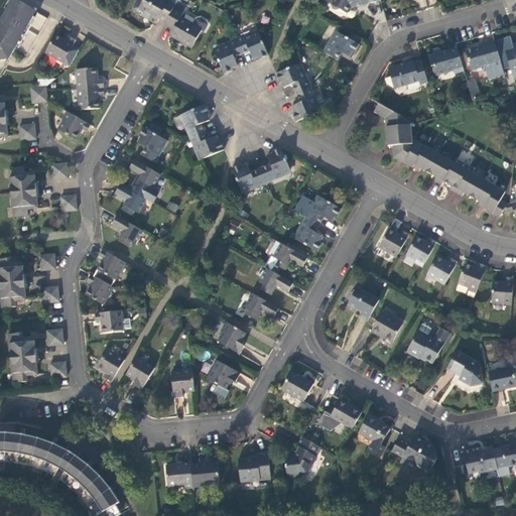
[(32,24),(39,11),(19,0),(16,0),(16,1),(14,0),(12,0),(7,10),(10,12),(7,19),(3,25),(0,23),(0,61),(11,60),(24,38),(28,39),(35,26),(32,24)]
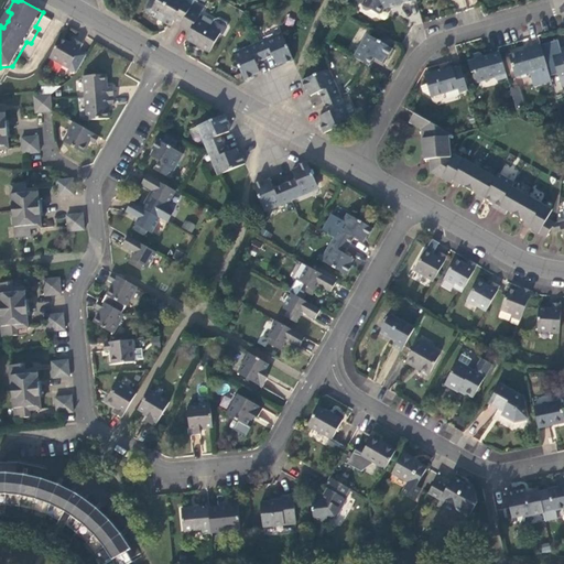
[(175,21),(182,24),(195,1),(195,0),(185,0),(183,3),(176,0),(151,0),(148,7),(148,9),(148,11),(151,14),(153,10),(160,14),(156,18),(161,21),(172,26),(175,21)]
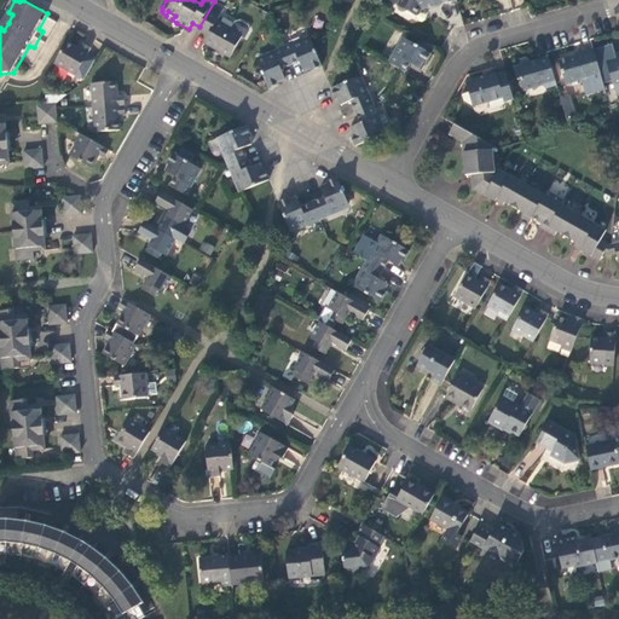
[(455,0),(400,0),(398,6),(399,10),(404,12),(408,12),(415,17),(420,7),(423,6),(424,10),(455,0)]
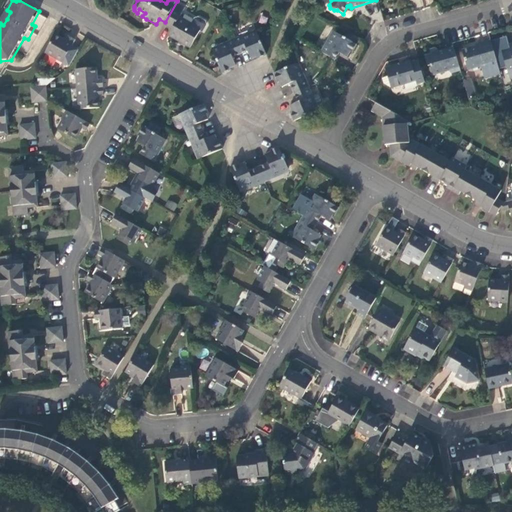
[(186,7),(177,1),(165,22),(164,24),(173,29),(169,36),(176,40),(191,48),(200,31),(202,32),(206,25),(205,22),(198,18),(195,19),(192,25),(180,18),(186,7)]
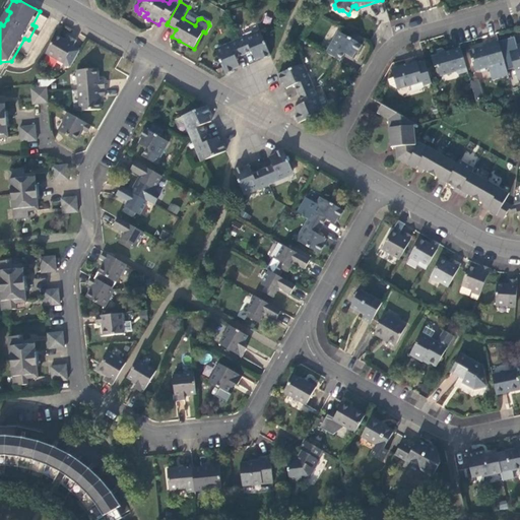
[(334,39),(327,53),(338,60),(340,61),(344,54),(352,58),(355,53),(358,54),(362,45),(340,33),(336,40),(334,39)]
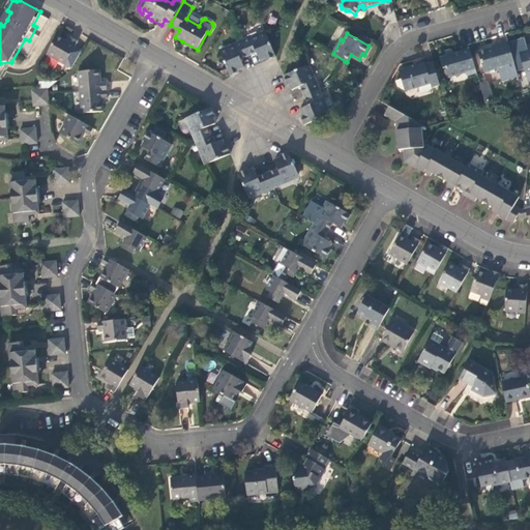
[(61,36),(58,34),(47,54),(65,64),(79,41),(71,37),(68,43),(64,41),(65,39),(61,36)]
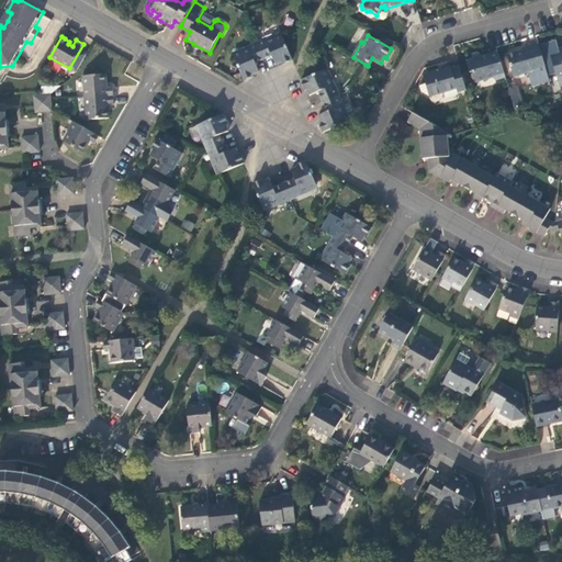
[(281,63),(282,65),(287,64),(292,60),(282,36),(273,40),(273,37),(257,44),(263,59),(271,56),(274,66),(281,63)]
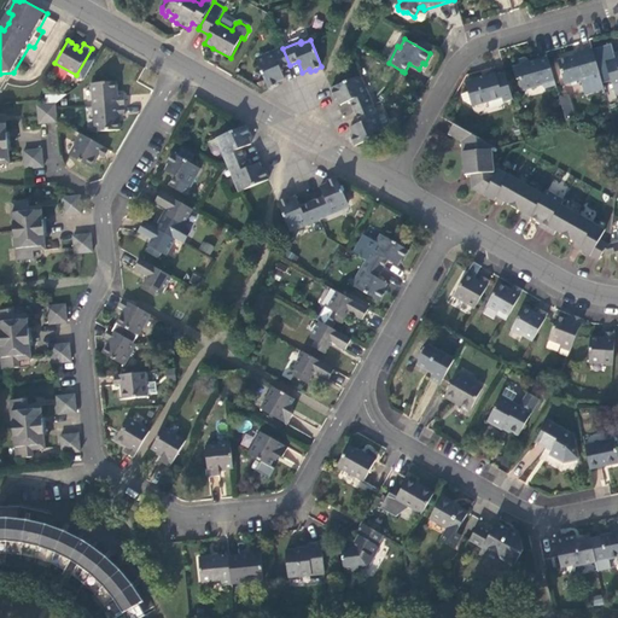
[(617,53),(614,54),(612,44),(593,50),(601,80),(602,81),(611,79),(613,87),(616,95),(617,94),(617,53)]
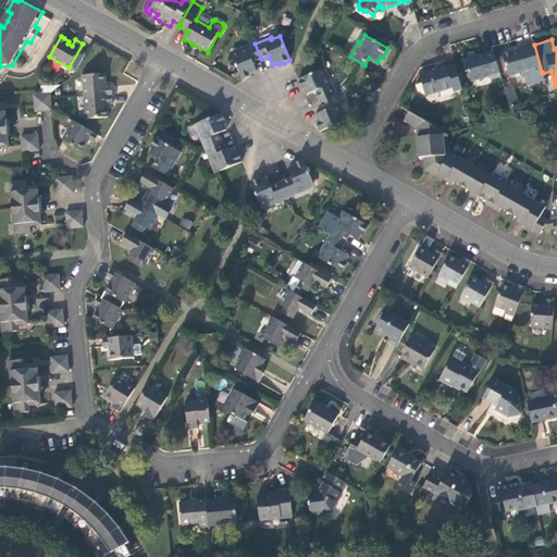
[(232,57),(242,81),(247,78),(251,76),(250,74),(257,72),(252,62),(261,59),(255,44),(238,51),(239,53),(232,57)]
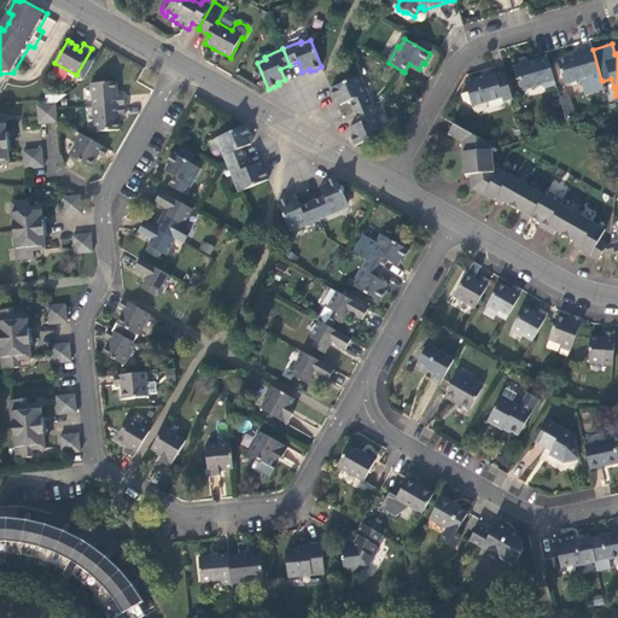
[(592,82),(601,80),(593,50),(583,52),(583,54),(559,60),(565,85),(590,77),(592,82)]
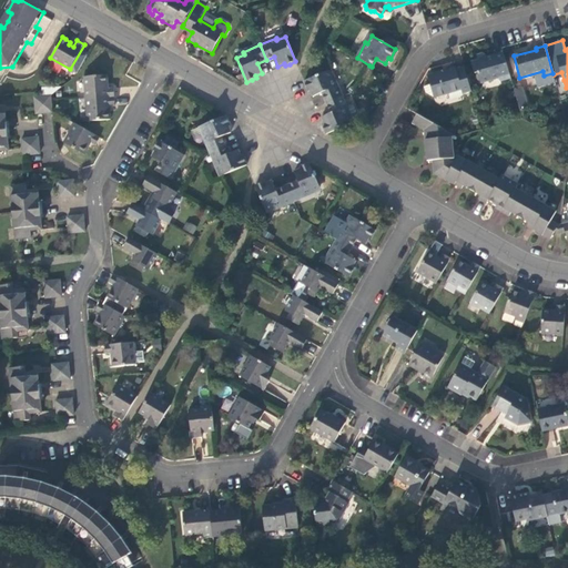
[(501,81),(511,79),(504,53),(487,58),(486,56),(483,54),(477,56),(478,60),(472,62),(475,73),(478,73),(482,83),(500,78),(501,81)]
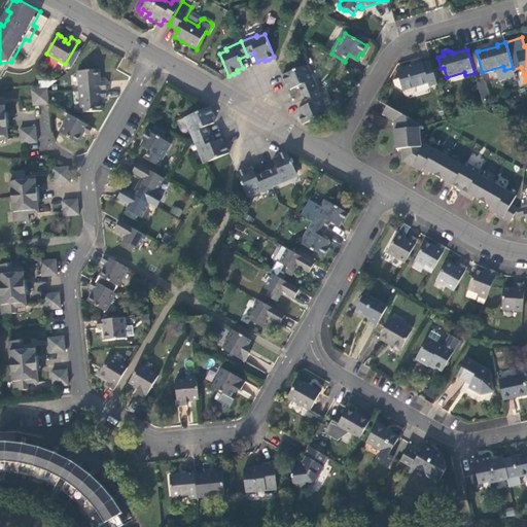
[(429,88),(437,85),(431,63),(423,65),(422,63),(396,70),(398,78),(392,80),(393,86),(402,91),(427,83),(429,88)]
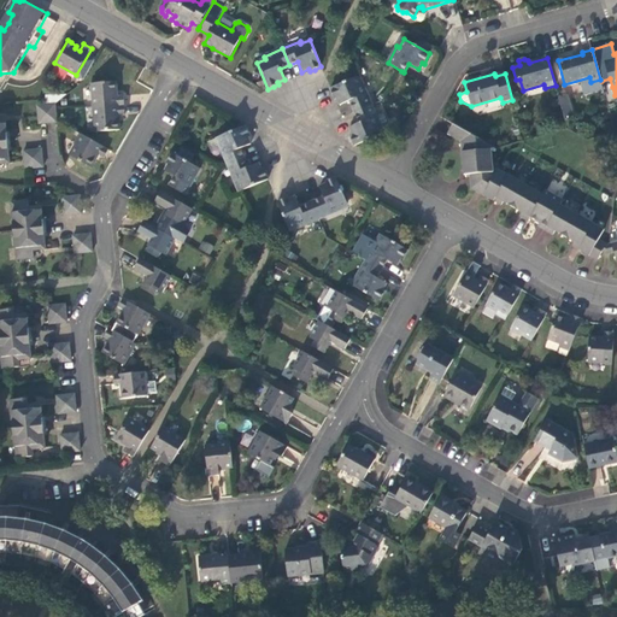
[(350,101),(354,113),(371,106),(363,84),(360,86),(357,77),(331,88),(335,99),(338,99),(340,105),(350,101)]
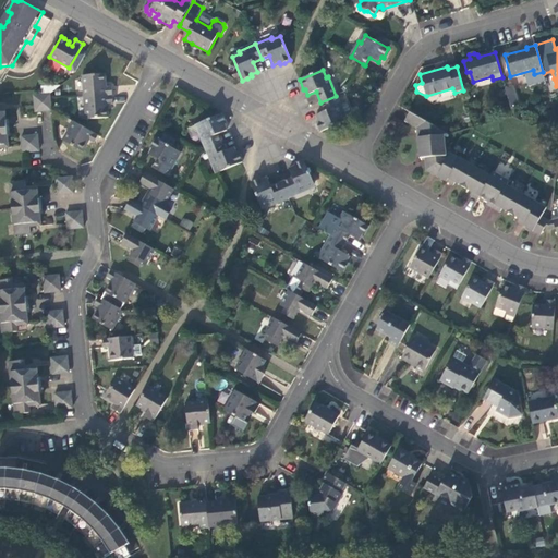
[(83,76),(85,98),(113,96),(112,86),(105,87),(105,83),(107,83),(107,77),(106,73),(83,76)]
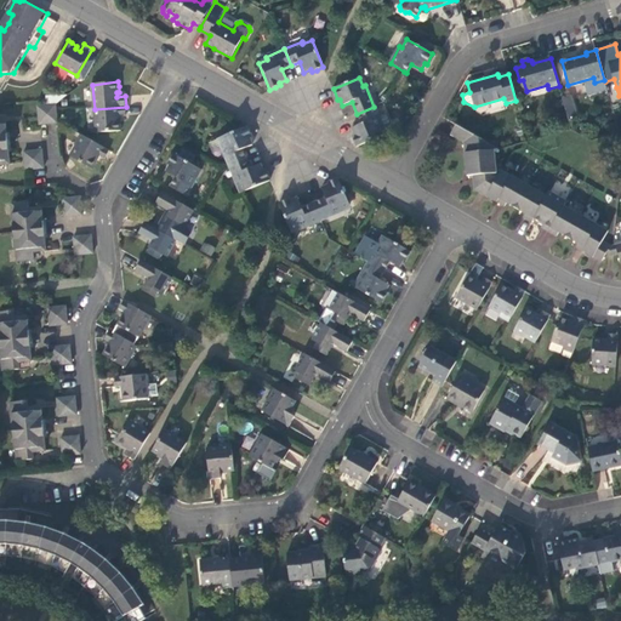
[(573,96),(563,100),(569,121),(579,118),(573,96)]
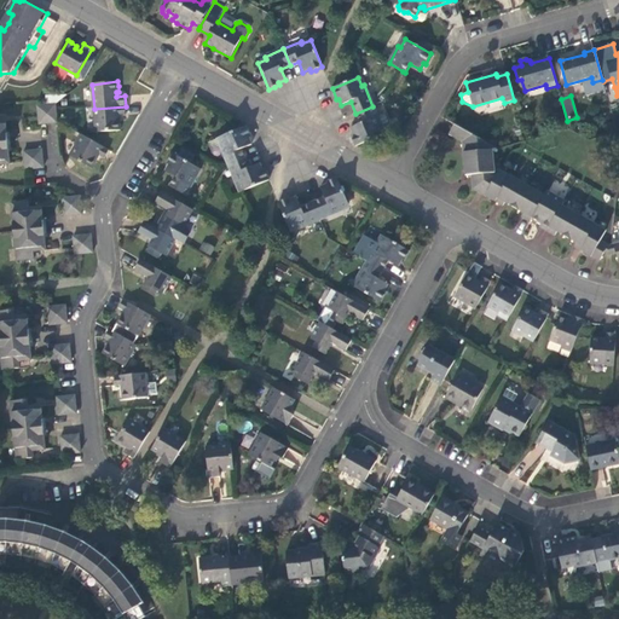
[(39,106),(40,123),(57,122),(57,121),(57,111),(55,104),(48,105),(39,106)]
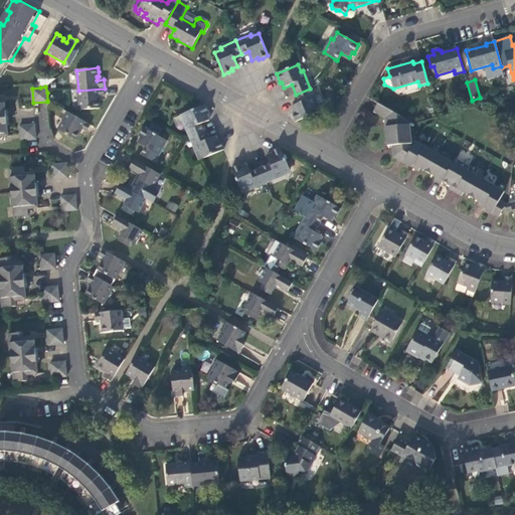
[(106,97),(105,89),(78,91),(80,110),(102,109),(102,104),(101,101),(99,101),(99,97),(106,97)]
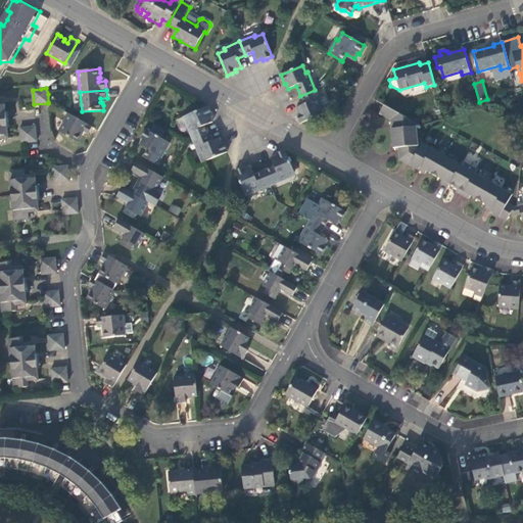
[(298,113),(296,114),(300,125),(323,114),(320,107),(322,106),(319,99),(315,90),(300,96),(304,105),(296,108),(298,113)]
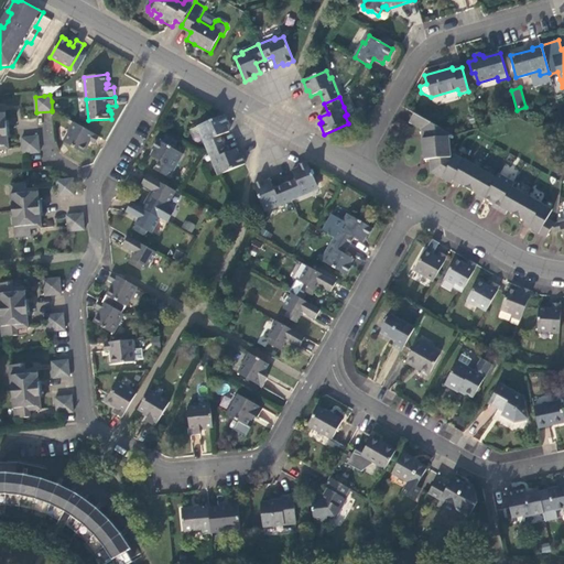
[(344,107),(347,115),(354,112),(350,105),(344,107)]
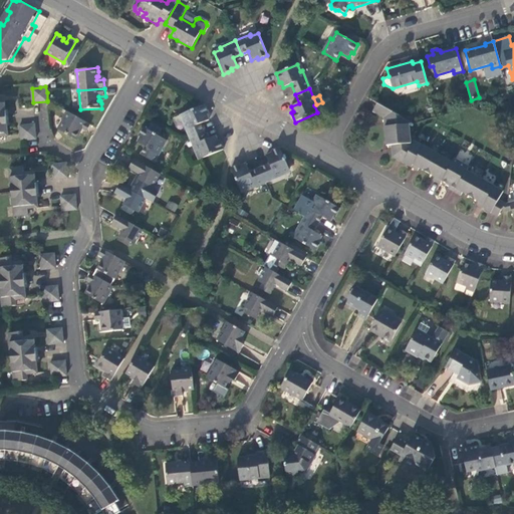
[(373,111),(378,114),(382,106),(377,103),(373,111)]
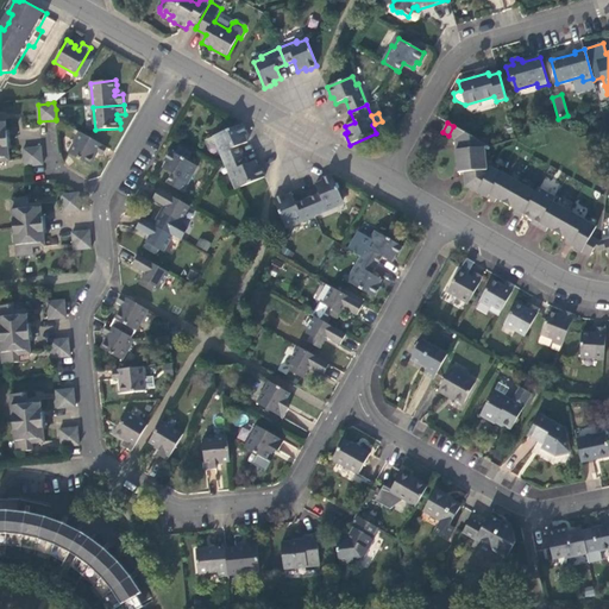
[(244,137),(246,136),(244,130),(242,125),(215,136),(219,144),(217,145),(225,164),(242,157),(238,148),(246,143),(244,137)]
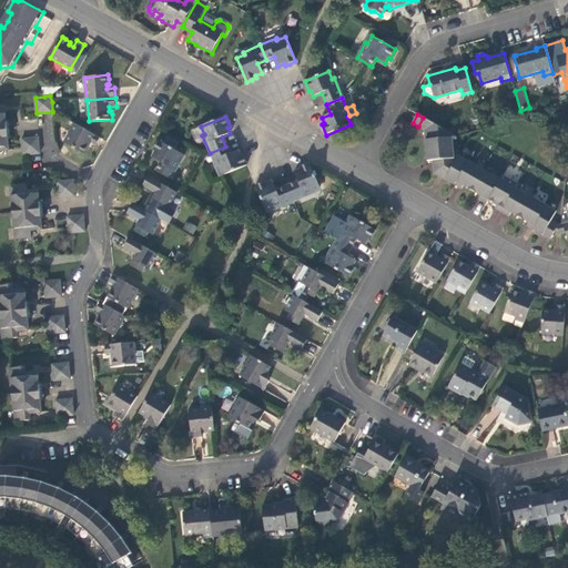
[(455,159),(454,135),(423,118),(418,127),(426,130),(426,137),(428,152),(429,161),(434,161),(435,173),(440,176),(448,181),(457,185),(464,189),(465,186),(478,194),(483,196),(482,199),(488,203),(490,201),(495,203),(499,206),(498,209),(511,216),(514,214),(516,215),(530,224),(529,226),(533,229),(546,235),(553,240),(555,233),(559,224),(553,221),(558,212),(537,200),(517,189),(519,184),(504,175),(501,180),(459,155),(457,159),(455,159)]
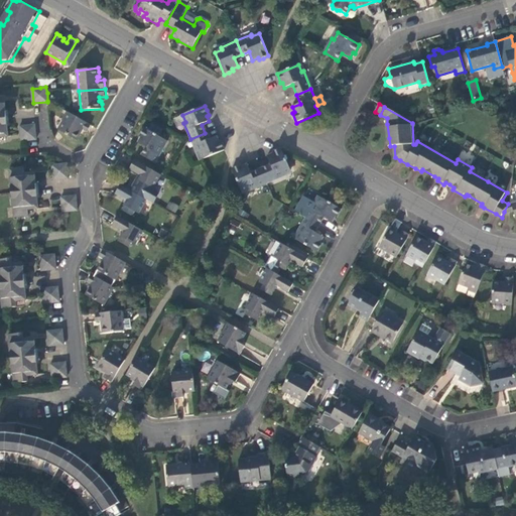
[(87,132),(91,125),(68,112),(57,130),(78,141),(80,137),(82,133),(80,132),(82,129),(87,132)]
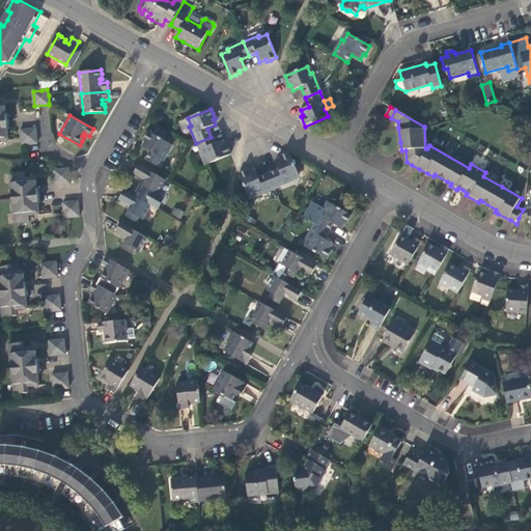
[(23,145),(26,145),(38,143),(36,129),(22,131),(23,145)]
